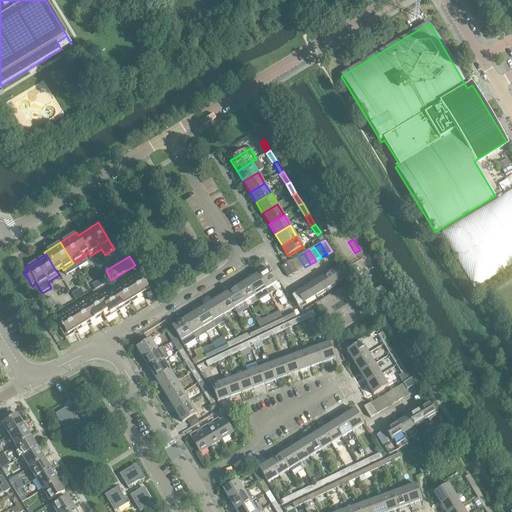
[(299,271),(305,267),(298,257),(293,260),(299,271)]
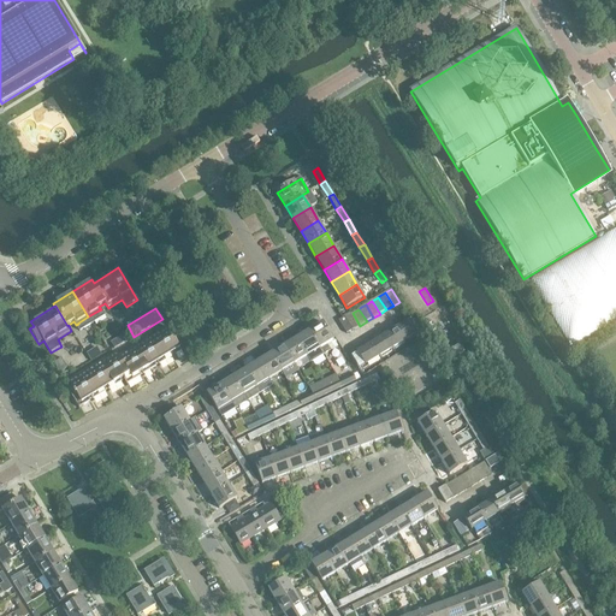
[(354,330),(360,326),(353,313),(345,317),(354,330)]
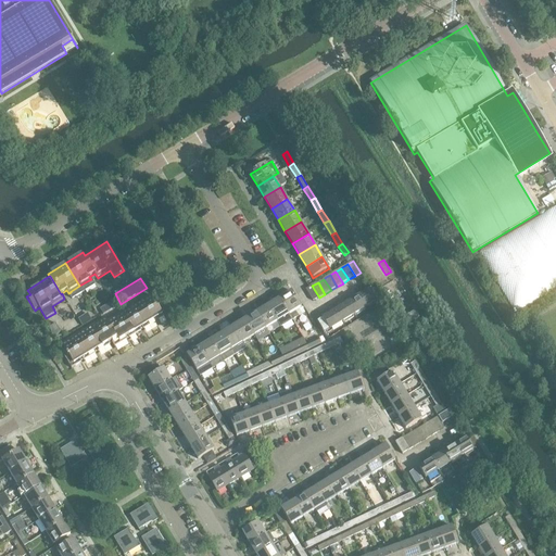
[(319,298),(312,286),(305,290),(313,302),(319,298)]
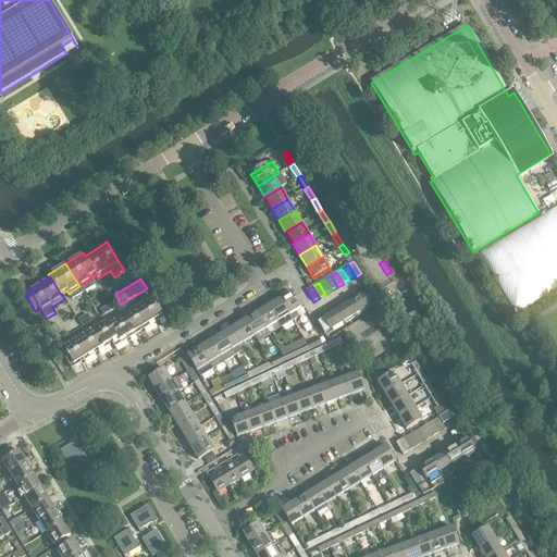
[(398,301),(408,295),(404,287),(394,294),(398,301)]
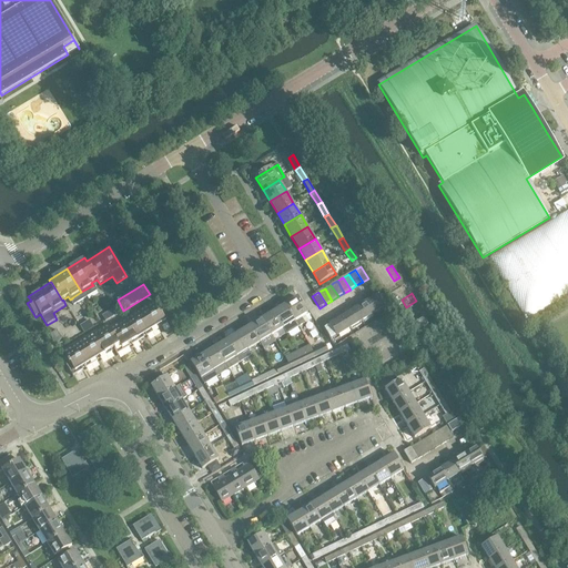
[(378,295),(365,304),(372,316),(386,307),(378,295)]
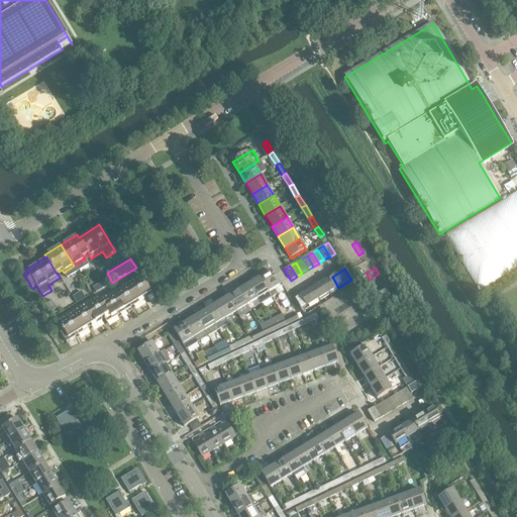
[(275,290),(280,287),(271,272),(260,279),(272,298),(278,294),(275,290)]
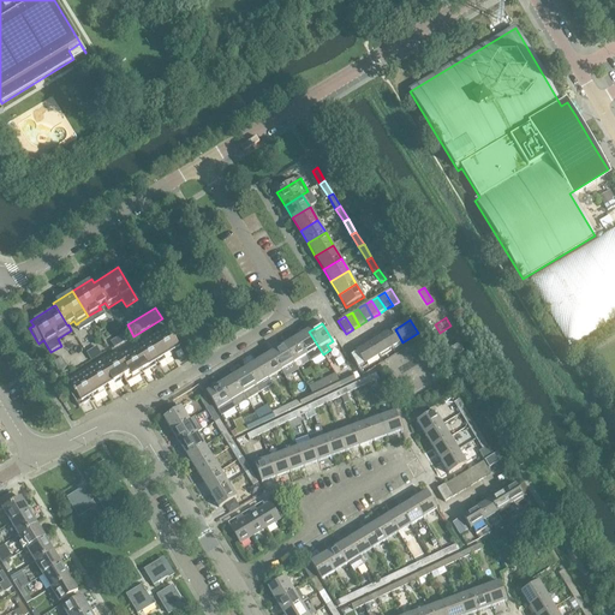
[(69,390),(78,407),(79,408),(124,382),(127,386),(181,351),(167,327),(119,356),(117,352),(67,382),(72,388),(69,390)]
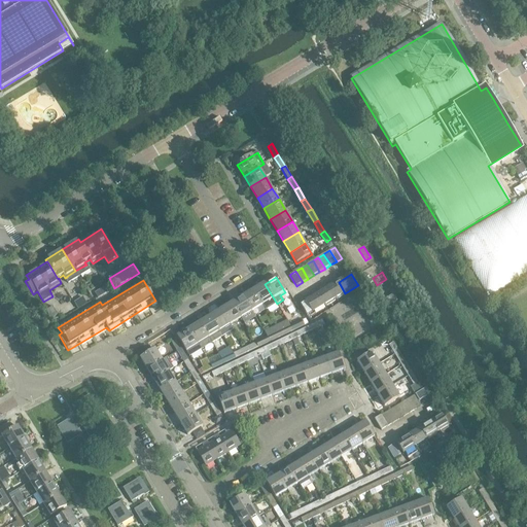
[(339,282),(325,289),(332,301),(345,293),(339,282)]
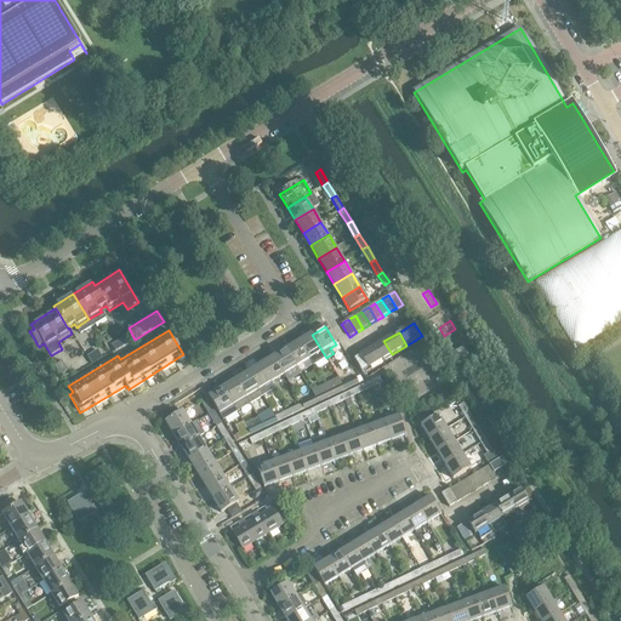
[(309,360),(313,366),(326,358),(312,335),(298,342),(309,360)]
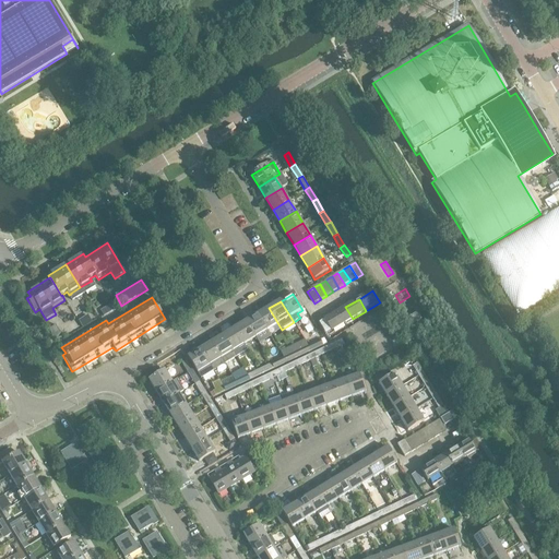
[(343,325),(353,319),(345,307),(332,316),(341,330),(344,328),(343,325)]
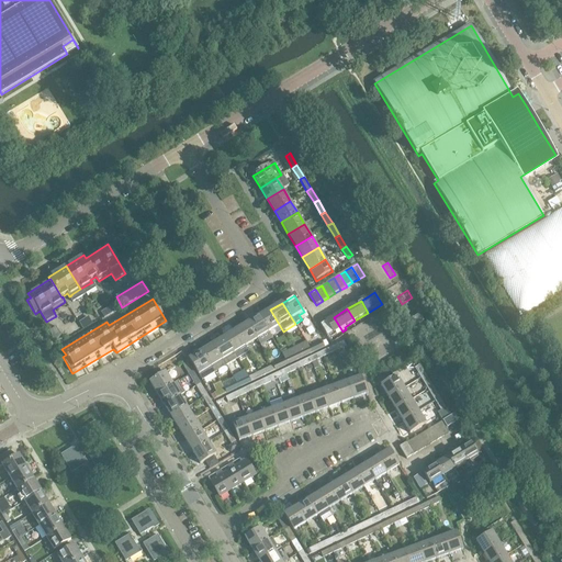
[(280,326),(270,310),(259,316),(269,333),(280,326)]
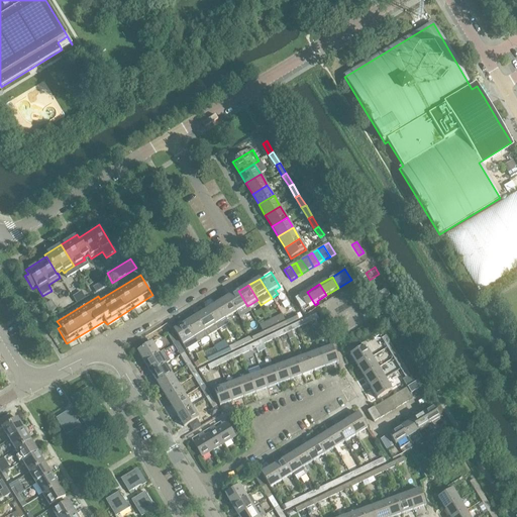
[(382,300),(390,295),(386,289),(378,294),(382,300)]
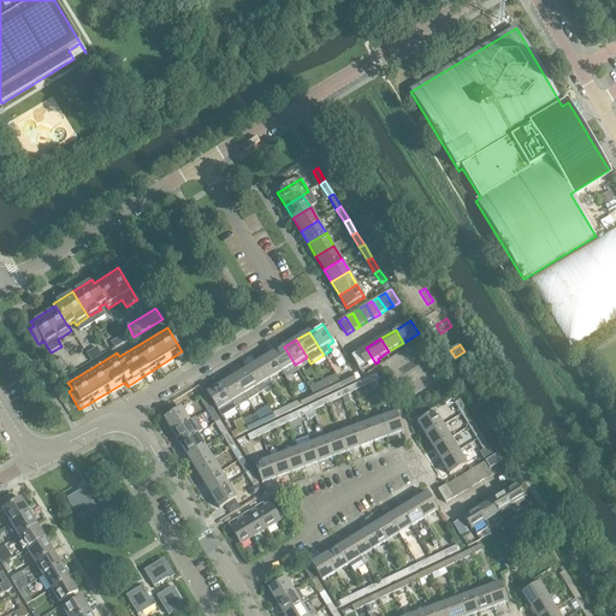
[(295,365),(284,347),(271,355),(282,373),(295,365)]
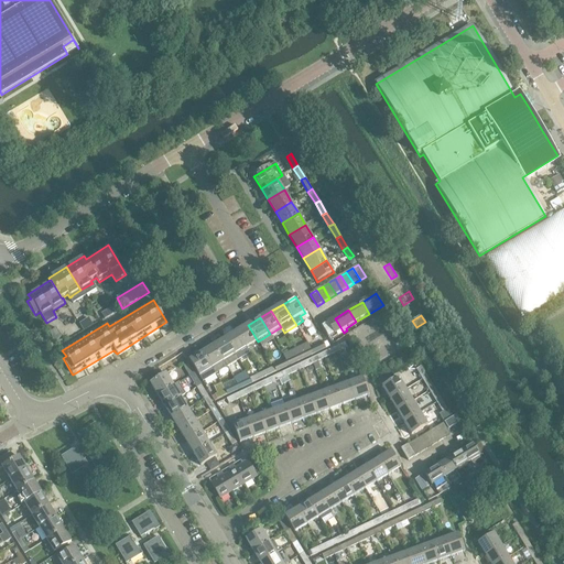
[(333,339),(344,333),(335,318),(322,327),(328,338),(332,337),(333,339)]
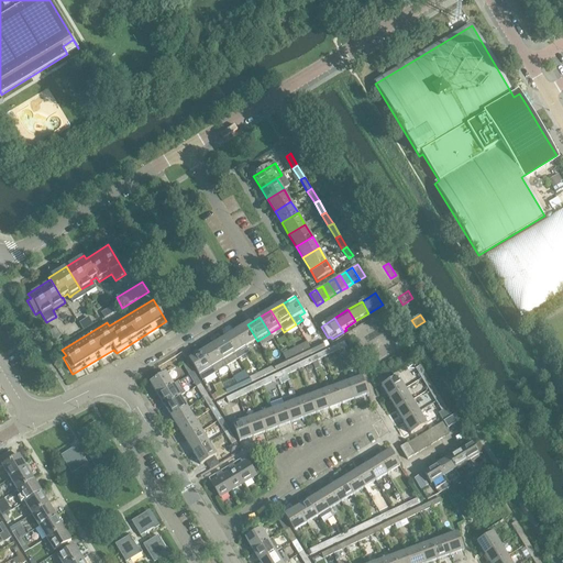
[(257,341),(247,324),(236,331),(246,348),(257,341)]
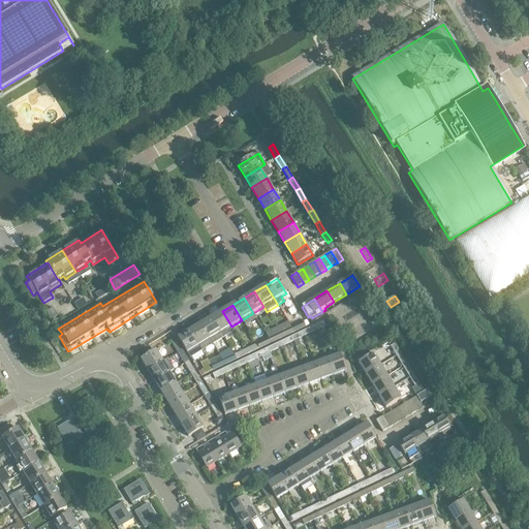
[(53,308),(47,311),(52,320),(58,317),(53,308)]
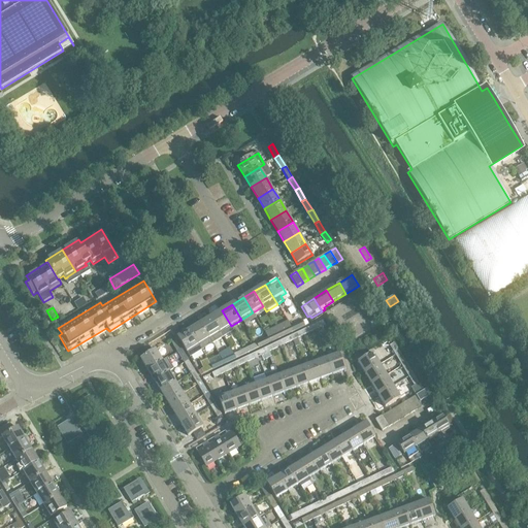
[(231,326),(222,310),(210,318),(220,332),(231,326)]
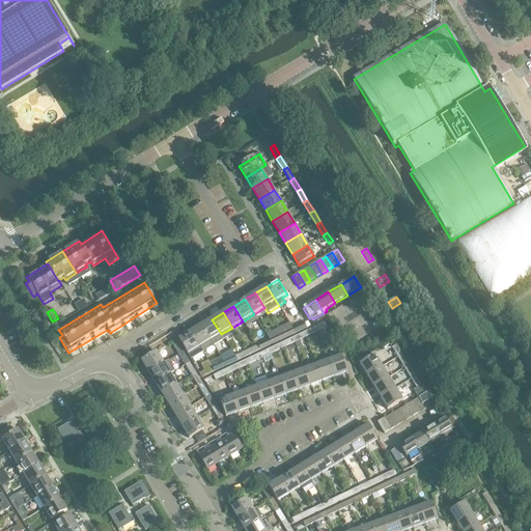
[(221,334),(212,319),(201,326),(211,341),(214,346),(225,339),(221,334)]
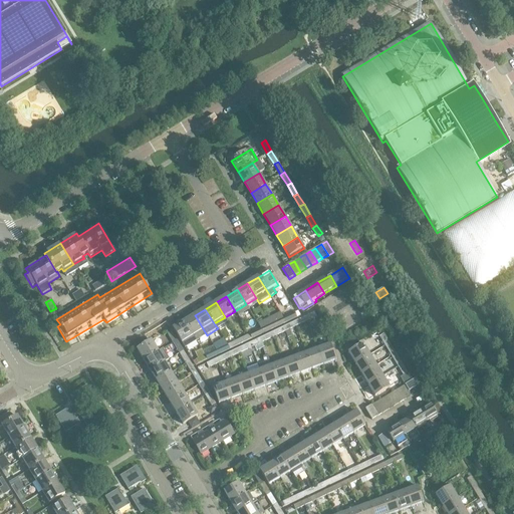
[(303,317),(306,322),(316,317),(314,312),(303,317)]
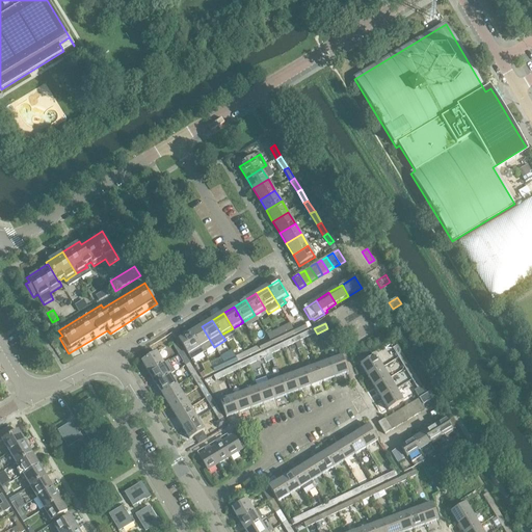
[(293,329),(294,331),(295,335),(308,328),(304,324),(293,329)]
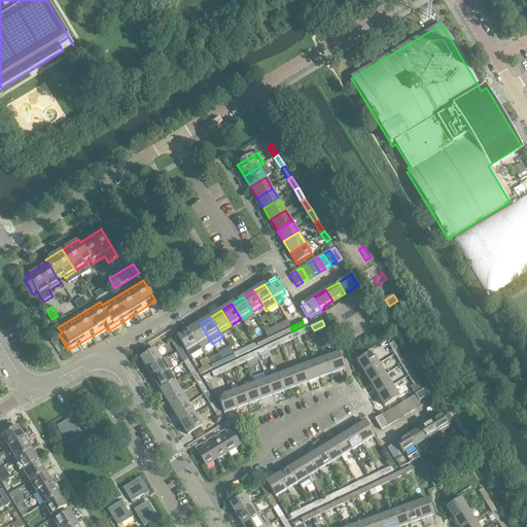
[(209,339),(200,323),(188,330),(198,345),(199,345),(209,339)]
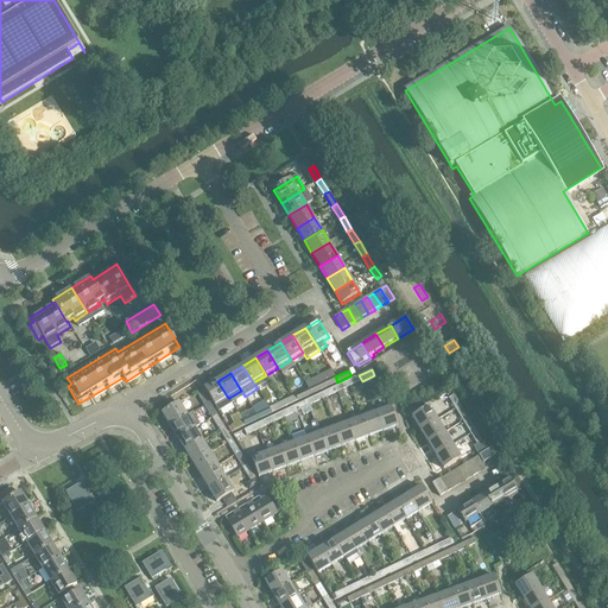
[(359,375),(347,381),(349,387),(362,381),(359,375)]
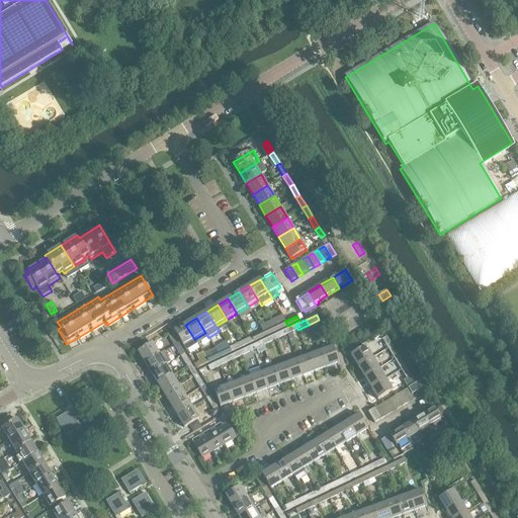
[(274,327),(277,331),(287,326),(286,323),(285,321),(274,327)]
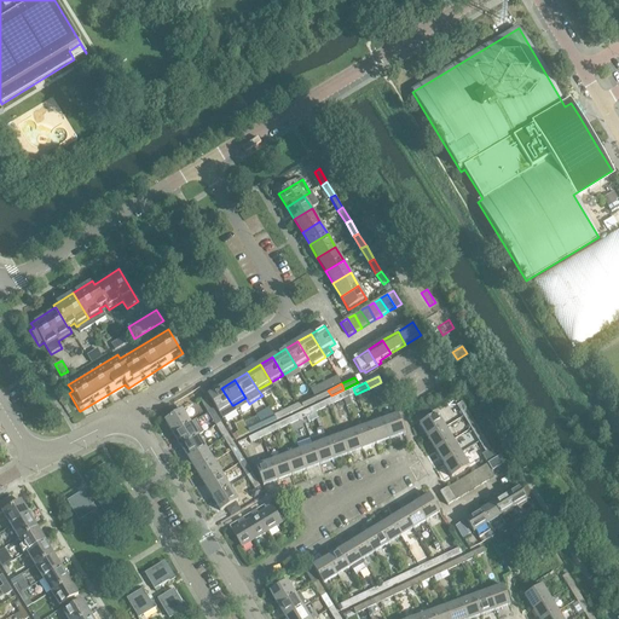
[(232,405),(221,388),(208,395),(224,420),(237,411),(233,405),(232,405)]
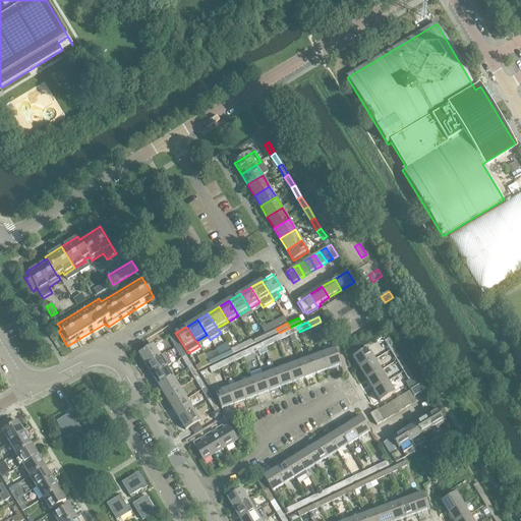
[(286,332),(288,337),(299,332),(297,327),(286,332)]
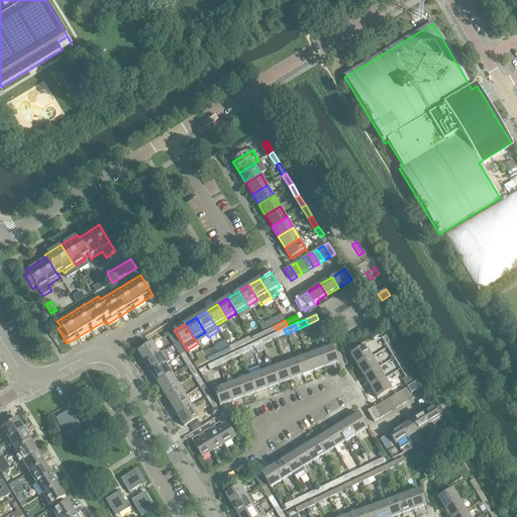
[(265,335),(277,330),(274,326),(263,331),(265,335)]
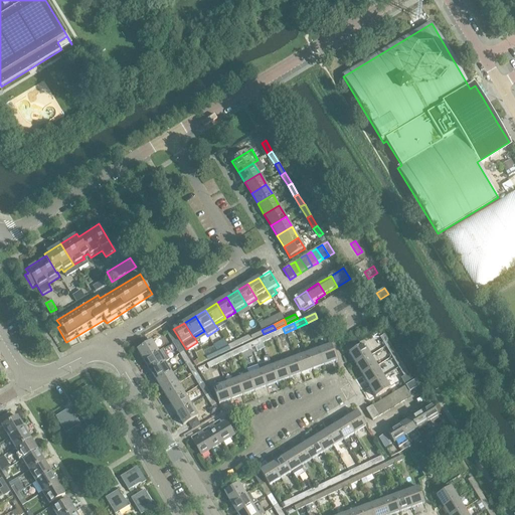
[(283,328),(273,333),(275,338),(285,333),(283,328)]
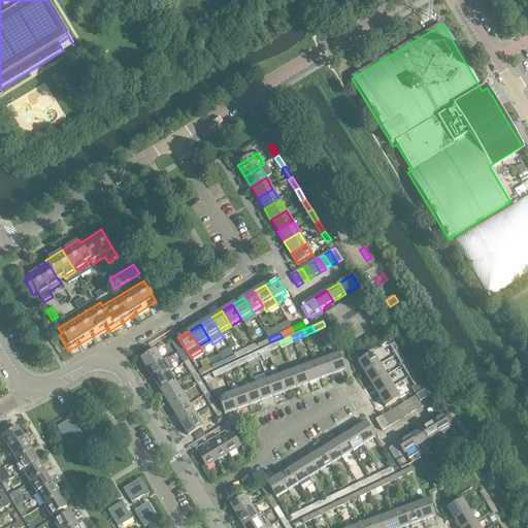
[(256,343),(257,344),(259,349),(270,342),(268,338),(256,343)]
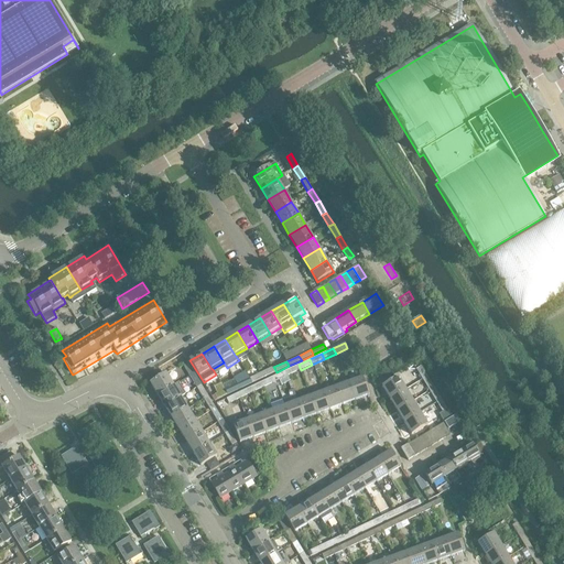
[(190,377),(194,373),(191,368),(188,364),(184,367),(190,377)]
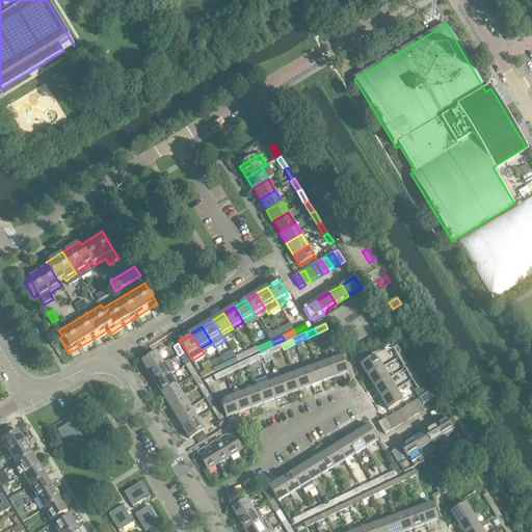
[(270,350),(272,354),(284,349),(282,344),(270,350)]
